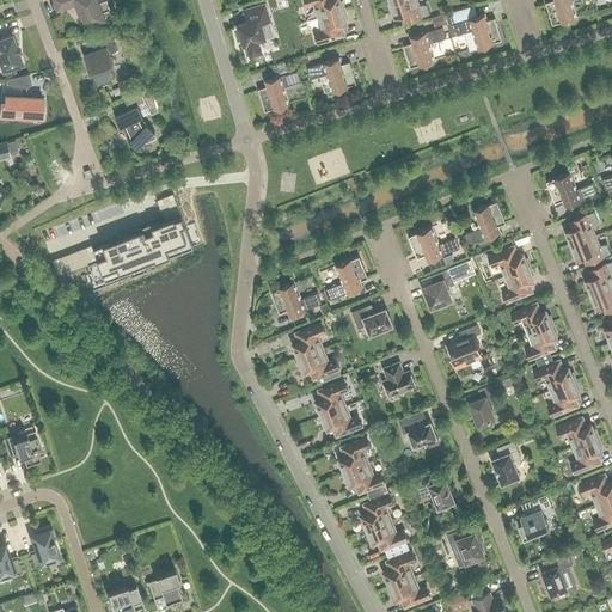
[(54,0),(59,11),(72,5),(72,7),(79,4),(86,24),(89,25),(104,19),(103,16),(114,11),(112,10),(114,6),(112,2),(110,0),(109,0),(106,0),(105,0),(103,1),(101,4),(99,4),(97,0),(54,0)]
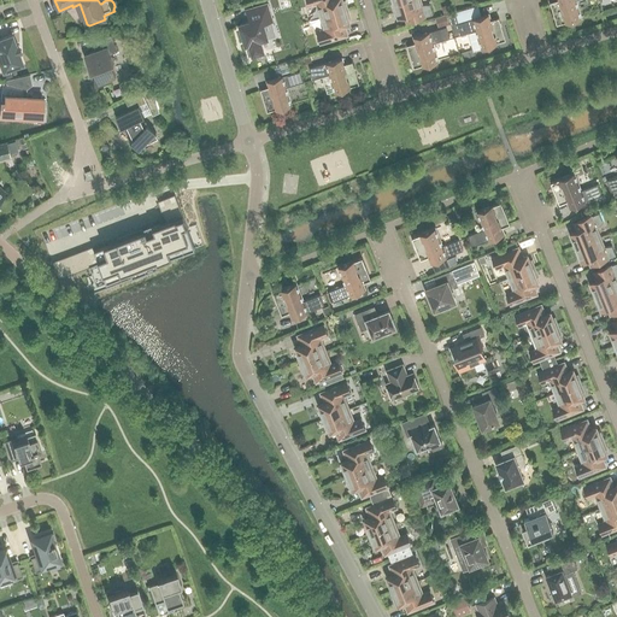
[(306,0),(309,6),(317,4),(321,18),(347,10),(345,1),(344,3),(342,0),(306,0)]
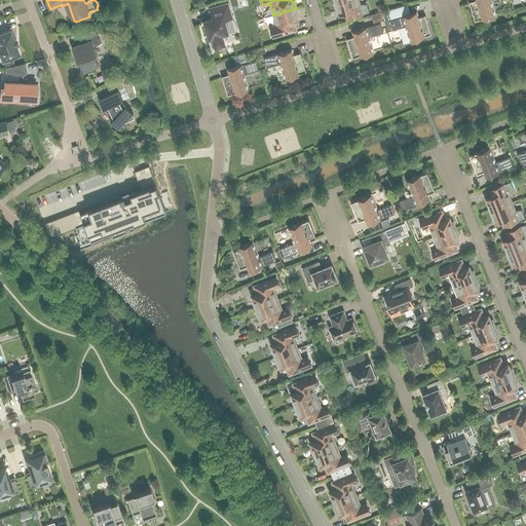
[(342,0),(336,2),(338,10),(340,9),(341,13),(347,12),(349,17),(346,19),(346,20),(369,12),(366,4),(359,4),(358,0),(342,0)]
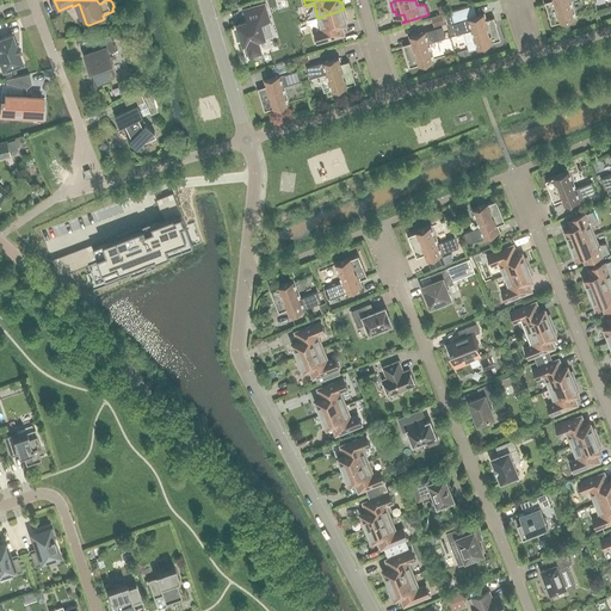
[(553,0),(550,1),(551,6),(545,7),(551,25),(575,18),(571,0),(572,0),(553,0)]
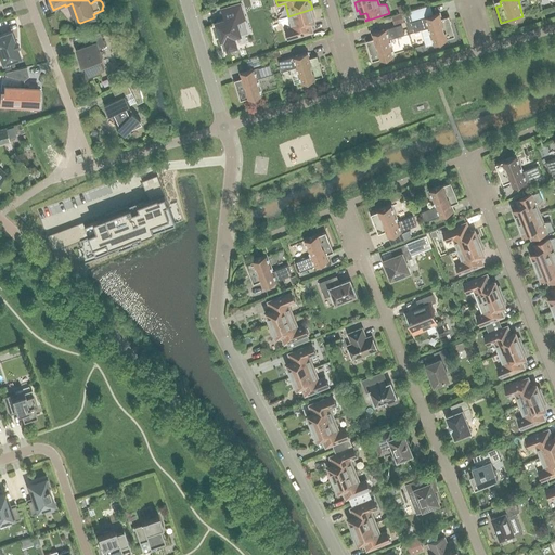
[(227,8),(230,18),(216,23),(223,51),(237,47),(234,39),(241,38),(240,35),(241,35),(236,22),(245,18),(241,3),(227,8)]
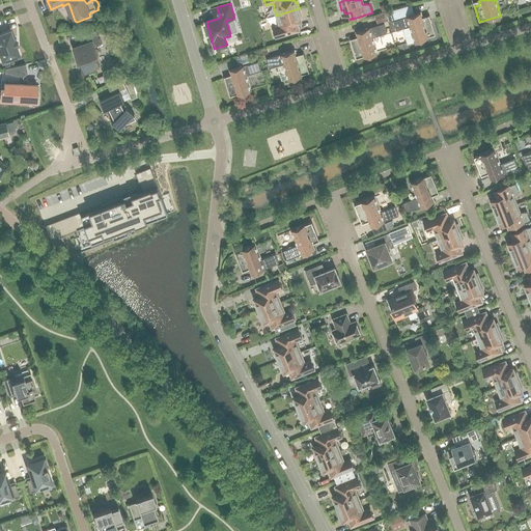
[(301,16),(299,8),(276,16),(279,27),(273,29),(276,37),(299,31),(299,30),(297,30),(295,23),(301,21),(300,16),(301,16)]
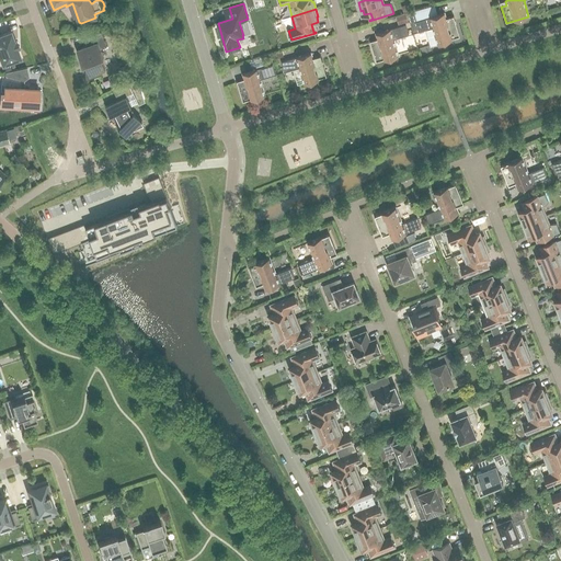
[(407,13),(413,33),(418,32),(433,27),(437,43),(437,44),(451,39),(459,37),(455,21),(454,16),(448,18),(446,19),(444,14),(445,14),(444,13),(416,21),(413,11),(407,13)]
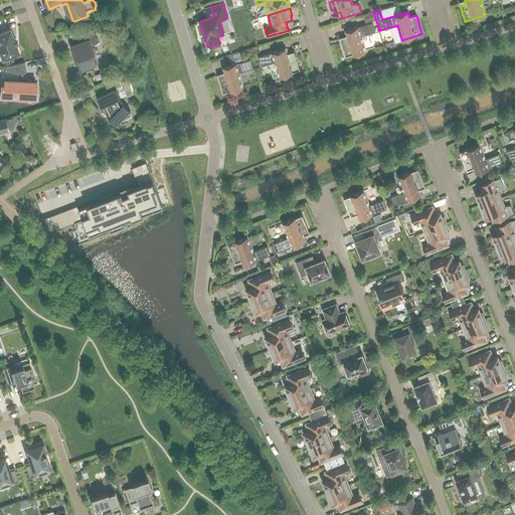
[(372,13),(363,15),(366,23),(374,21),(372,13)]
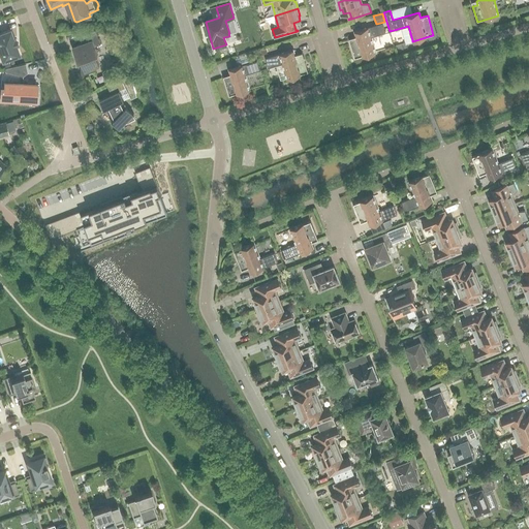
[(356,37),(353,38),(354,41),(349,43),(354,59),(375,53),(371,37),(385,33),(382,23),(354,32),(356,37)]
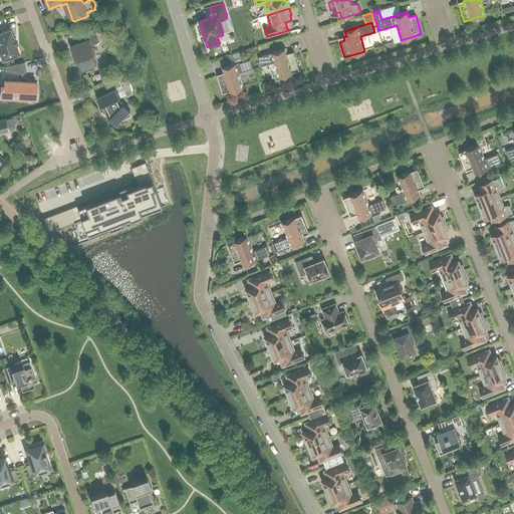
[(0,54),(2,60),(19,53),(15,44),(17,43),(16,42),(15,43),(13,39),(15,39),(15,38),(13,38),(10,29),(0,32),(0,54)]
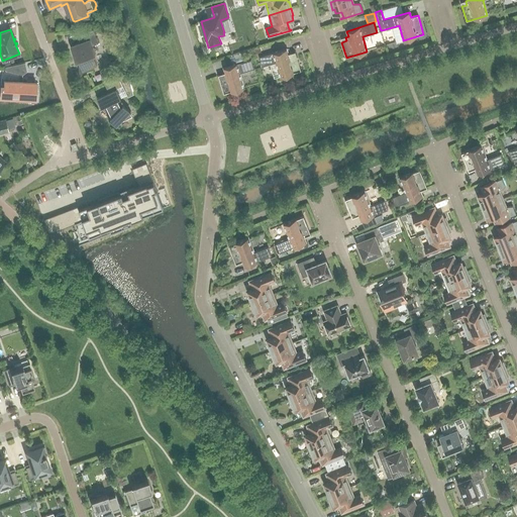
[(98,43),(93,29),(81,34),(84,42),(71,47),(75,57),(77,56),(80,64),(79,64),(80,74),(79,74),(79,75),(94,69),(92,66),(97,65),(93,55),(96,54),(93,45),(98,43)]
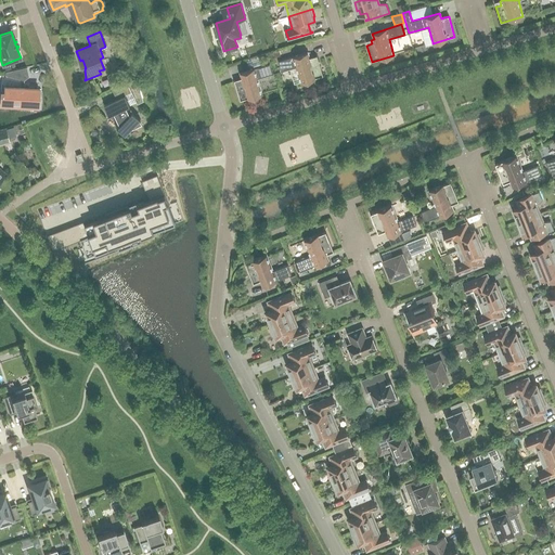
[(308,53),(308,52),(278,62),(281,72),(296,67),(301,82),(323,76),(318,60),(310,63),(308,53)]
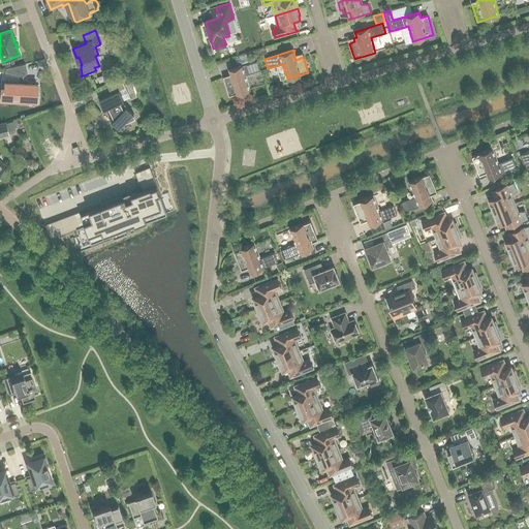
[(230,74),(227,75),(228,80),(224,81),(228,96),(250,90),(245,75),(259,70),(256,61),(228,69),(228,70),(229,70),(230,74)]
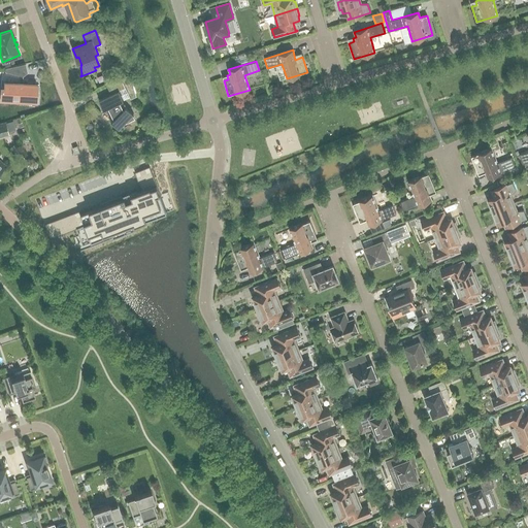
[(27,73),(25,64),(5,69),(4,71),(5,72),(22,76),(23,76),(27,73)]
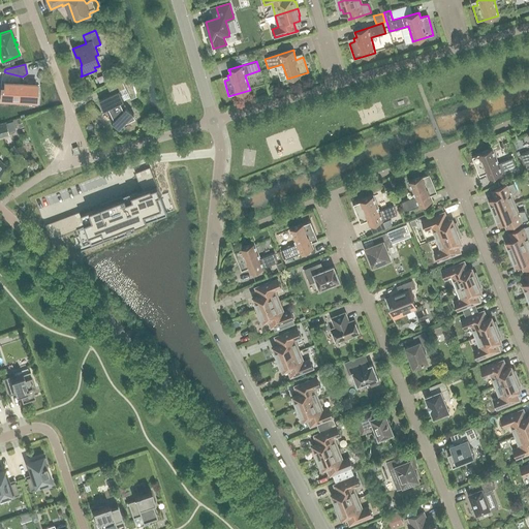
[(126,88),(99,100),(103,110),(109,107),(114,120),(112,122),(119,129),(126,123),(126,124),(135,120),(133,116),(133,115),(126,107),(124,110),(120,102),(124,100),(130,97),(131,99),(137,97),(130,74),(125,76),(122,79),(126,88)]
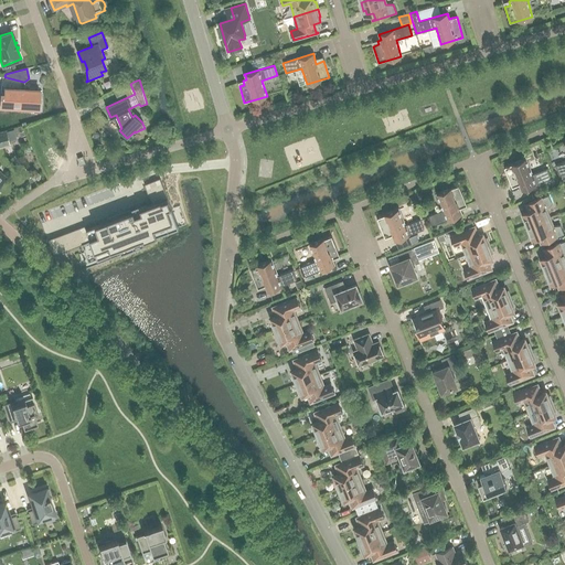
[(4,95),(1,95),(0,105),(0,106),(39,109),(40,91),(24,89),(24,82),(23,82),(23,89),(4,88),(4,95)]
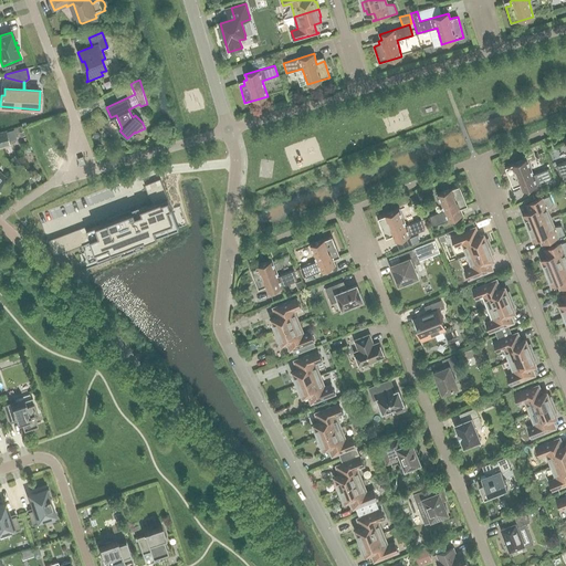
[(126,86),(119,92),(123,97),(130,92),(126,86)]
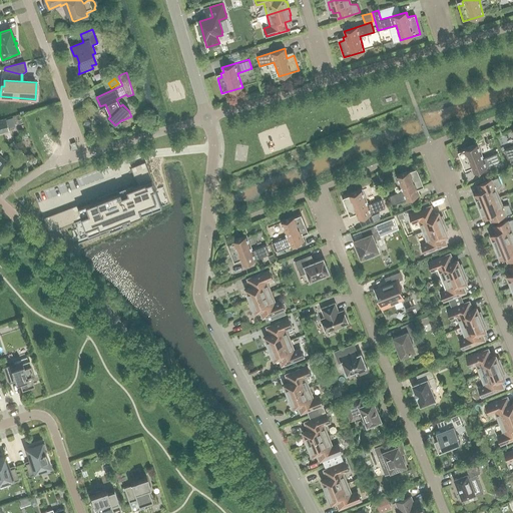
[(9,128),(6,119),(0,120),(0,133),(9,131),(9,128)]
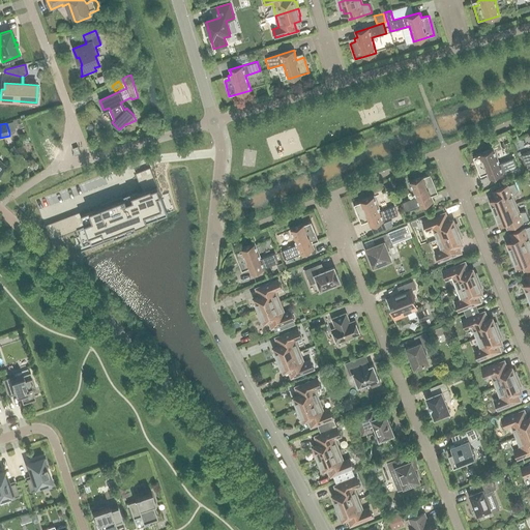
[(529,135),(529,136),(529,137),(529,151),(521,155),(525,165),(529,163),(529,135)]
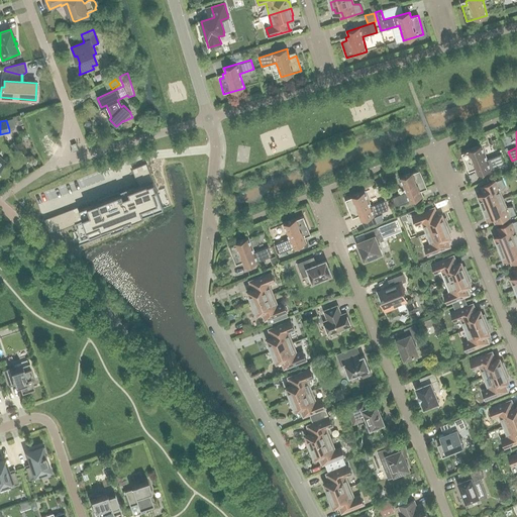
[(504,164),(500,154),(487,160),(481,145),(461,153),(467,169),(472,167),(473,171),(476,170),(478,174),(477,174),(478,175),(504,164)]
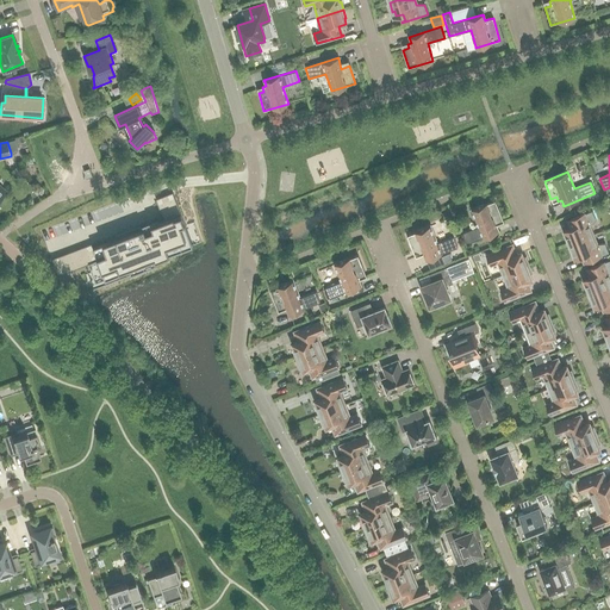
[(92,243),(51,259),(58,277),(88,265),(89,265),(98,261),(105,279),(129,271),(131,275),(156,266),(170,261),(168,255),(193,246),(186,226),(185,225),(181,215),(173,193),(156,199),(163,217),(116,235),(117,238),(94,248),(92,243)]
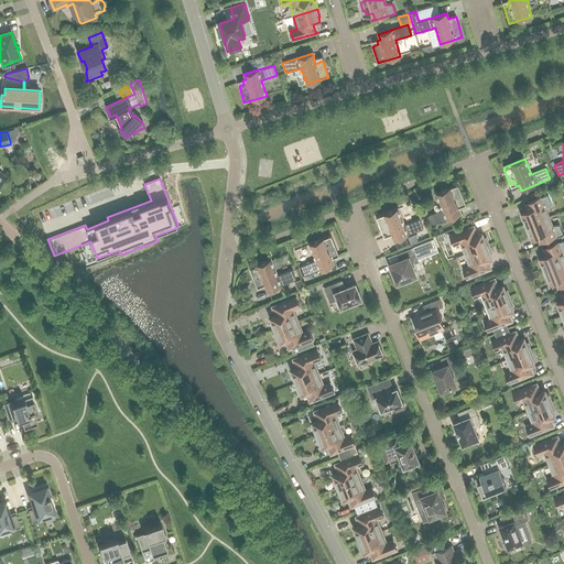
[(436,194),(436,195),(443,209),(427,216),(432,226),(461,214),(458,209),(462,207),(459,204),(464,202),(458,185),(436,194)]
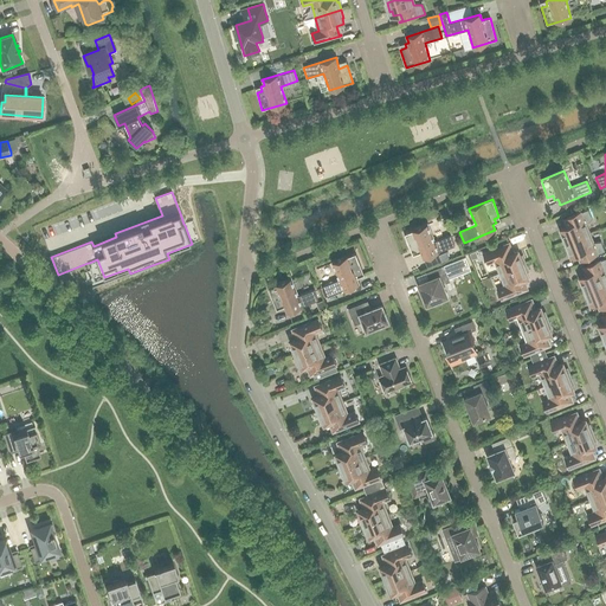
[(566,243),(590,233),(585,224),(592,219),(588,210),(563,219),(563,220),(566,219),(569,226),(562,229),(565,233),(562,234),(566,243)]
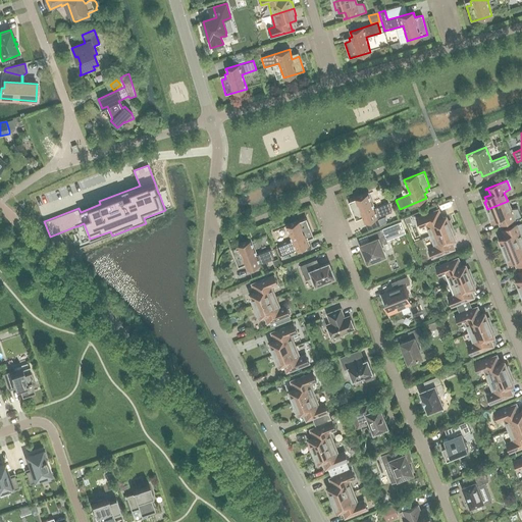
[(374,208),(368,194),(348,202),(354,217),(359,215),(360,219),(363,218),(364,222),(364,223),(392,212),(387,203),(374,208)]
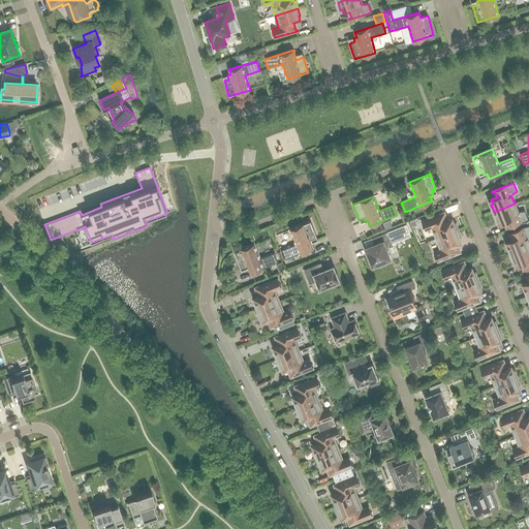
[(518,212),(515,204),(494,212),(497,220),(499,219),(500,223),(506,221),(508,226),(506,227),(506,228),(528,219),(525,211),(518,212)]
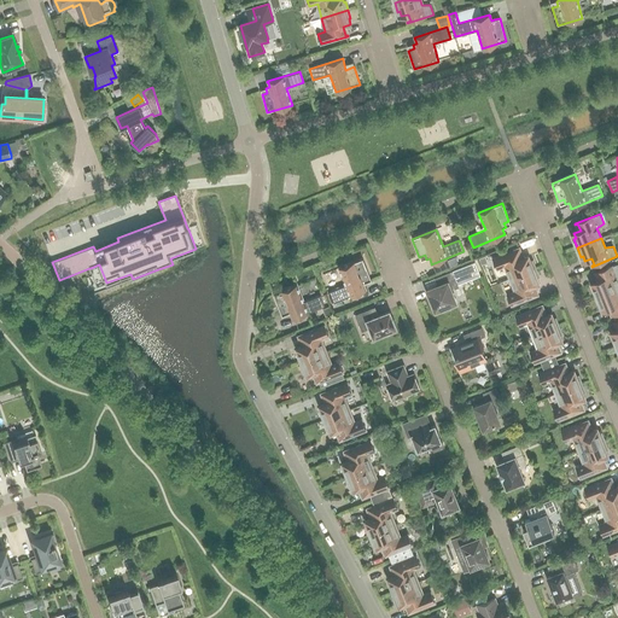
[(509,279),(536,269),(532,261),(530,262),(528,256),(522,258),(518,250),(519,249),(493,258),(496,269),(505,266),(509,279)]
